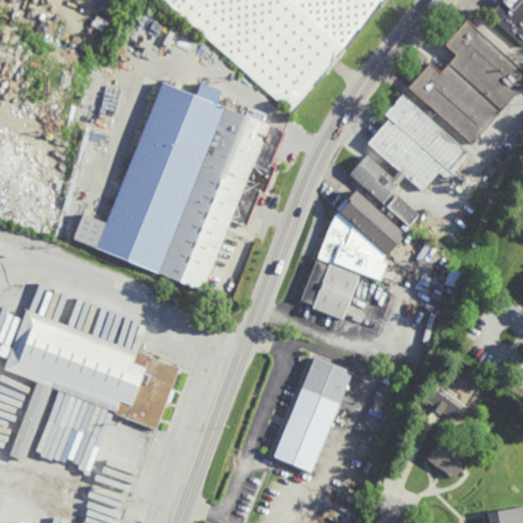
[(387,0),(292,114),(162,0),(387,0)]
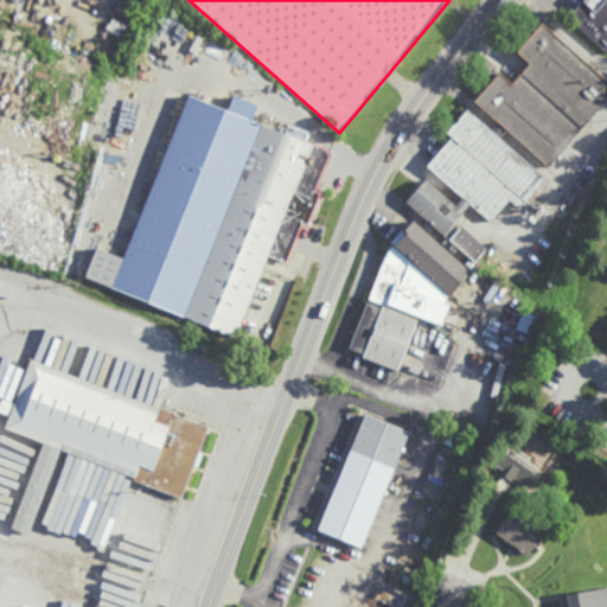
[(606,0),(605,4),(606,5),(606,55),(568,19),(585,0),(606,0)]
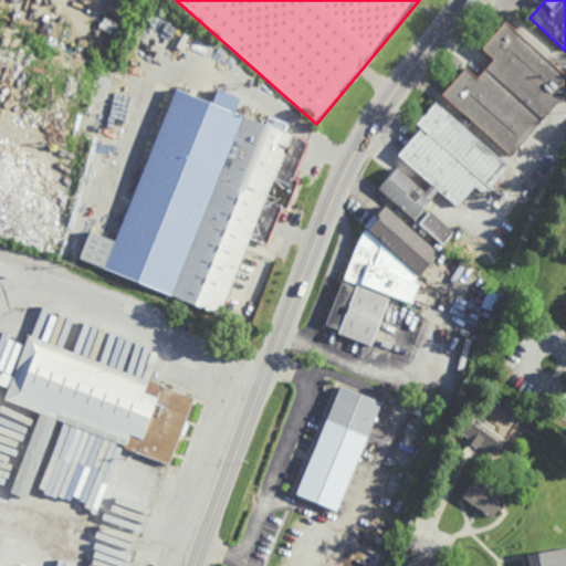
[(565,76),(565,93),(513,154),(443,92),(468,64),(480,74),(498,54),(485,44),(504,22),(565,76)]
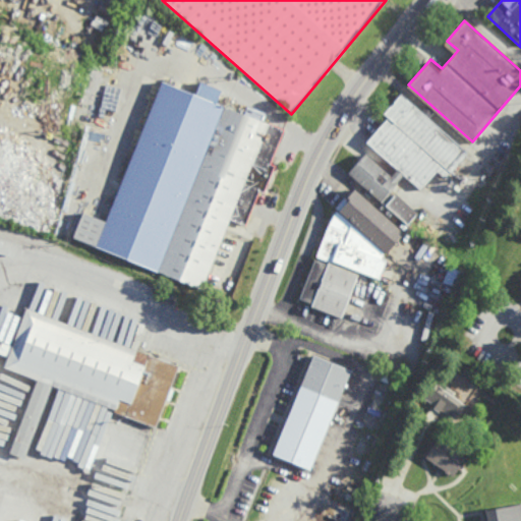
[(196,91),(201,78),(222,87),(217,99),(245,110),(248,103),(268,111),(265,119),(286,127),(272,162),(276,164),(265,192),(261,191),(247,227),(230,220),(201,290),(73,239),(83,211),(107,220),(164,77),(196,91)]
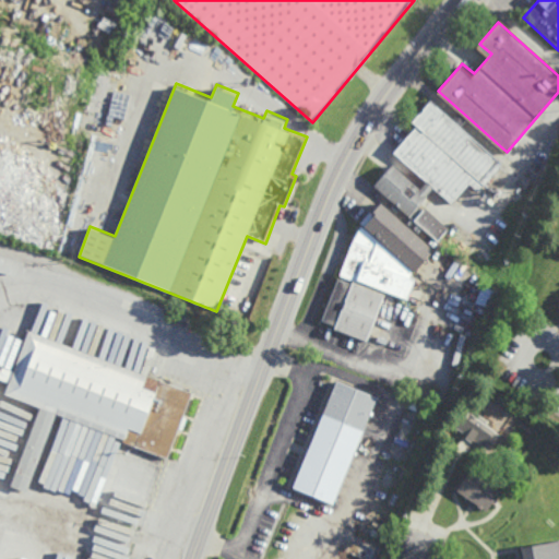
[(449,110),(449,111),(504,162),(478,191),(471,183),(452,204),(435,188),(430,193),(421,202),(450,227),(438,240),(376,183),(393,163),(421,188),(424,186),(427,181),(394,152),(419,123),(414,118),(421,109),(423,110),(427,106),(426,106),(433,97),(449,110)]
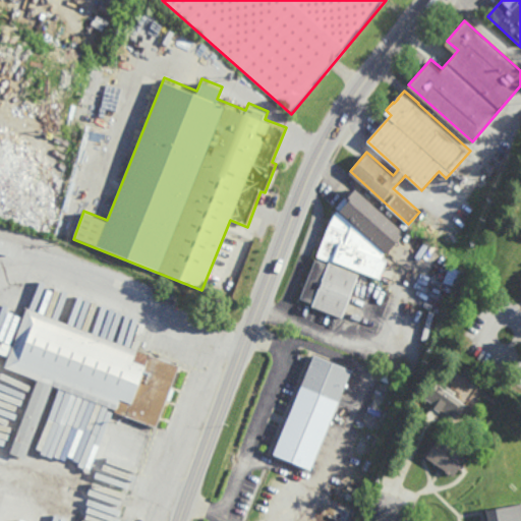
[(407,231),(389,252),(337,207),(346,195),(348,197),(357,187),(407,231)]
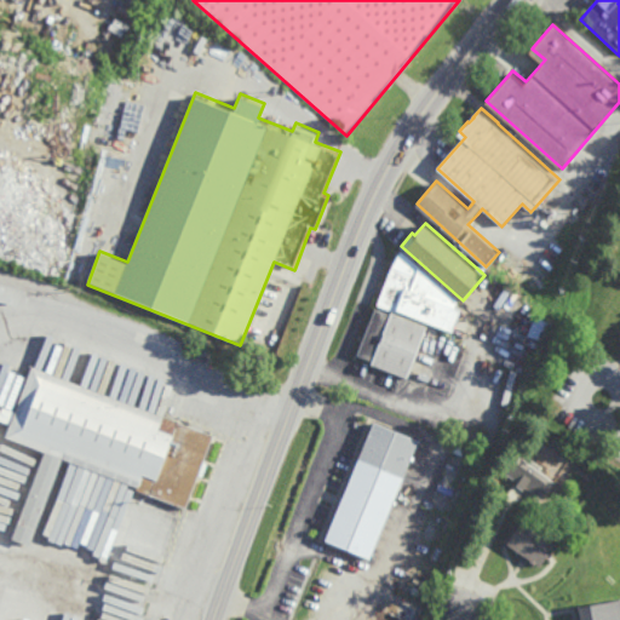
[(401,250),(402,250),(459,299),(455,305),(463,309),(460,314),(478,320),(472,336),(455,328),(454,332),(400,310),(399,313),(378,304),(396,258),(392,256),(397,248),(401,250)]
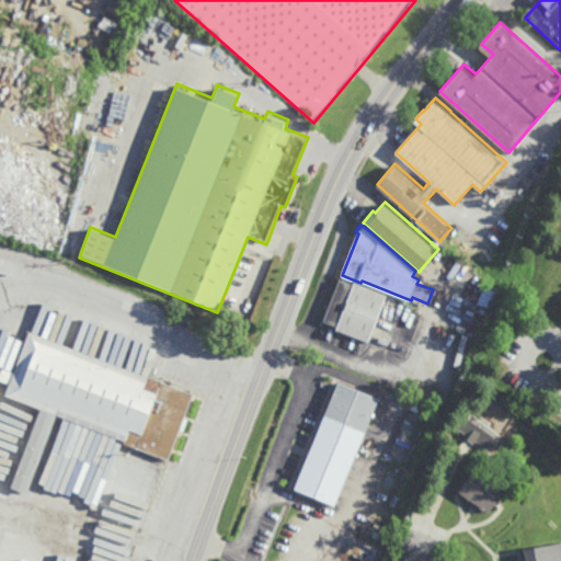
[(355,284),(356,282),(395,297),(391,305),(386,302),(369,343),(335,329),(336,327),(323,321),(340,278),(355,284)]
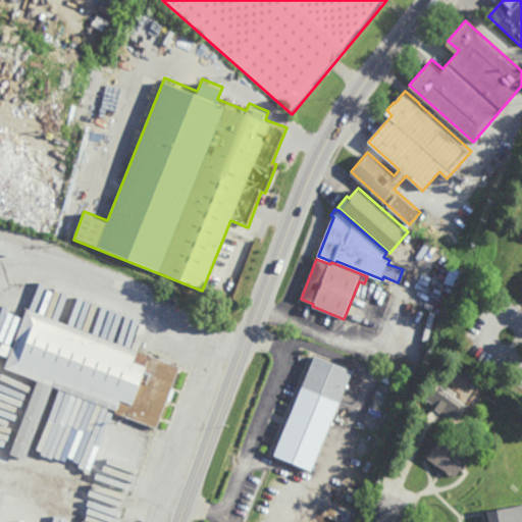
[(150,355),(150,354),(180,365),(172,388),(175,389),(171,402),(168,400),(158,428),(114,412),(115,411),(53,386),(25,460),(10,454),(38,381),(4,368),(8,358),(0,354),(0,341),(12,346),(27,308),(150,355)]
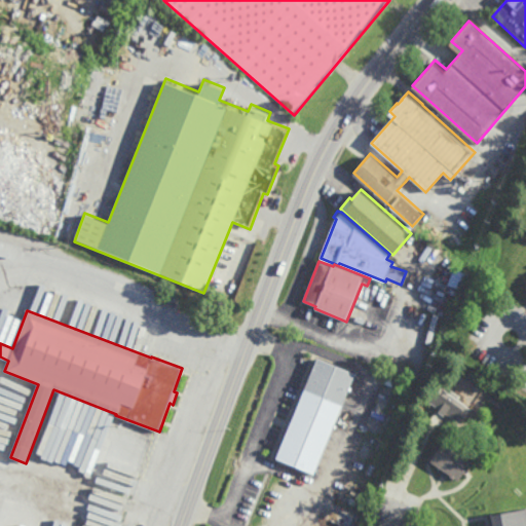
[(274,460),(311,476),(353,376),(316,361),(274,460)]
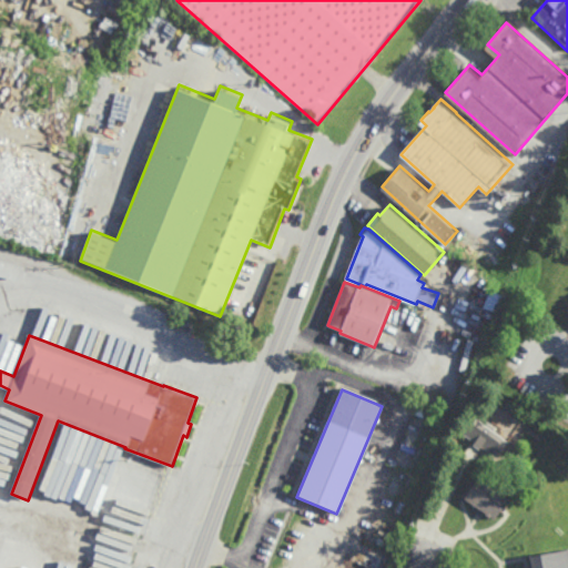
[(489,450),(466,435),(477,419),(500,435),(489,450)]
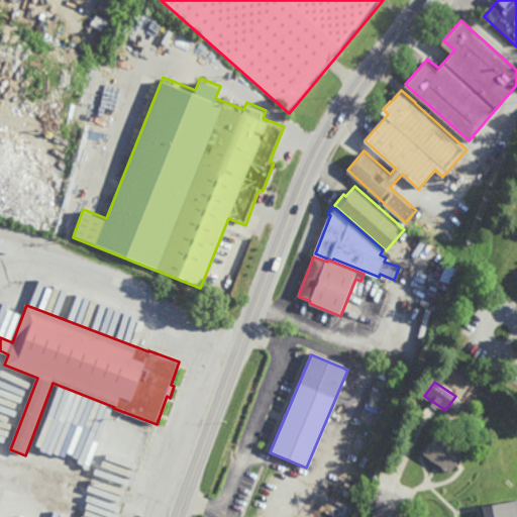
[(452,445),(455,440),(466,446),(461,451),(466,453),(452,474),(448,471),(447,472),(443,469),(443,468),(420,452),(428,439),(432,441),(436,435),(452,445)]
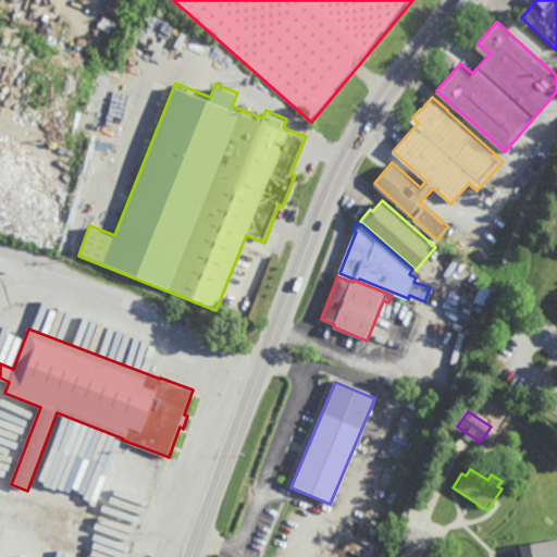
[(75,556),(0,556),(0,537),(3,530),(75,556)]
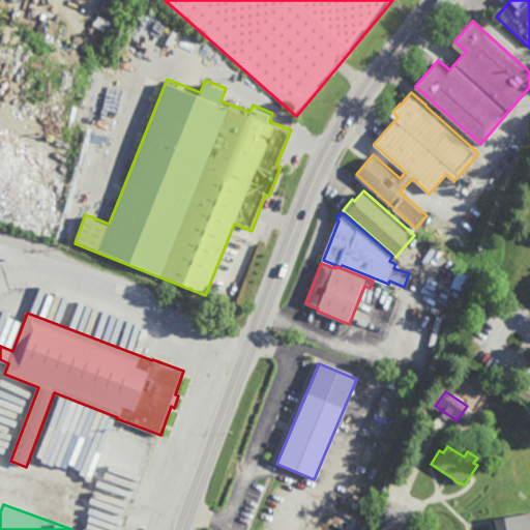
[(529,529),(497,529),(495,520),(529,511),(529,529)]
